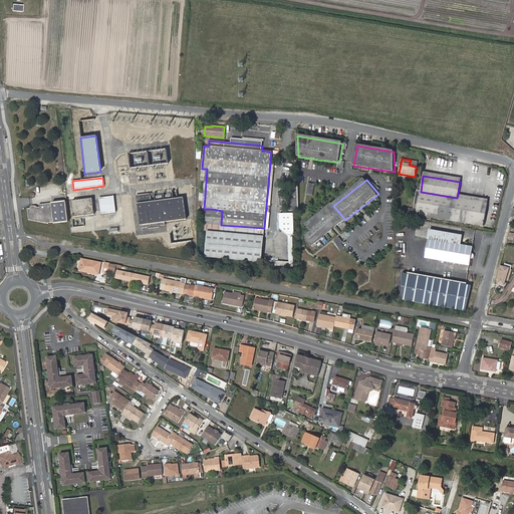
[(306,194),(313,195),(315,184),(308,183),(306,194)]
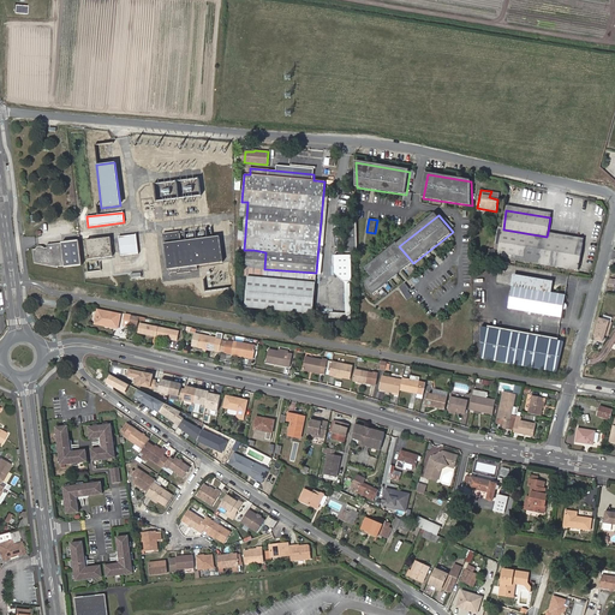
[(346,251),(357,251),(356,225),(346,225),(346,251)]
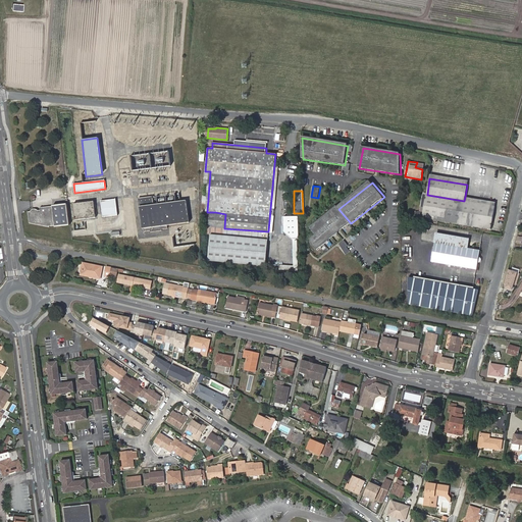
[(427,195),(426,195),(423,194),(420,216),(491,228),(496,206),(464,201),(427,195)]
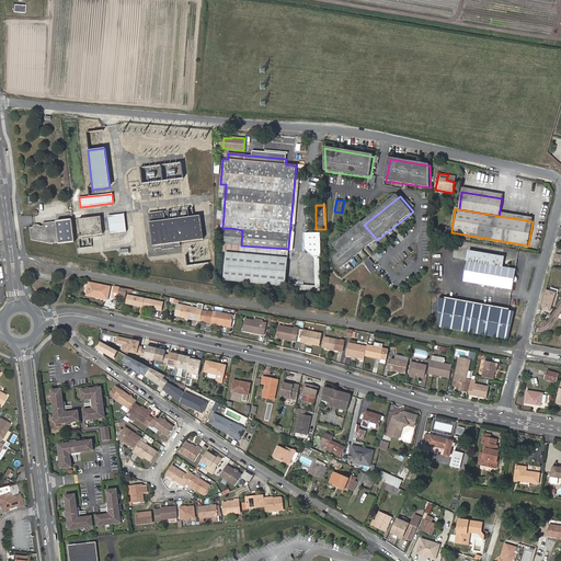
[(500,212),(499,216),(533,221),(533,217),(500,212)]
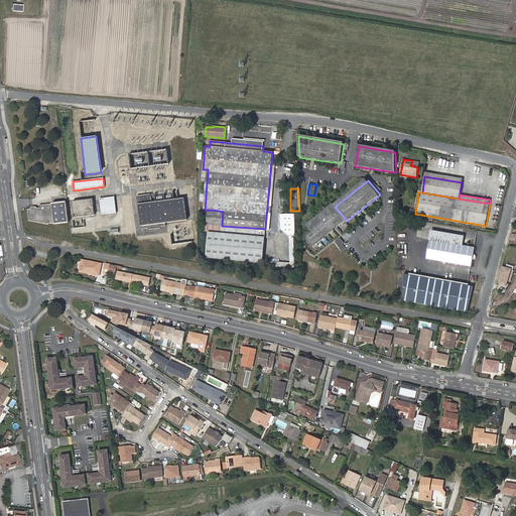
[(137,197),(138,205),(152,203),(151,196),(137,197)]
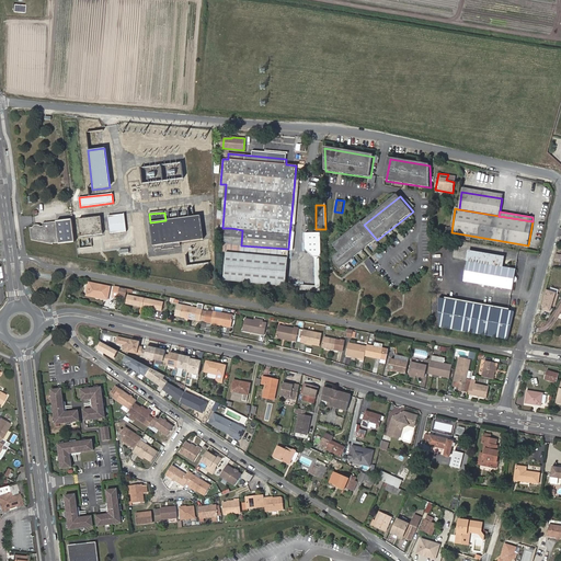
[(124,215),(107,217),(110,235),(125,233),(124,215)]
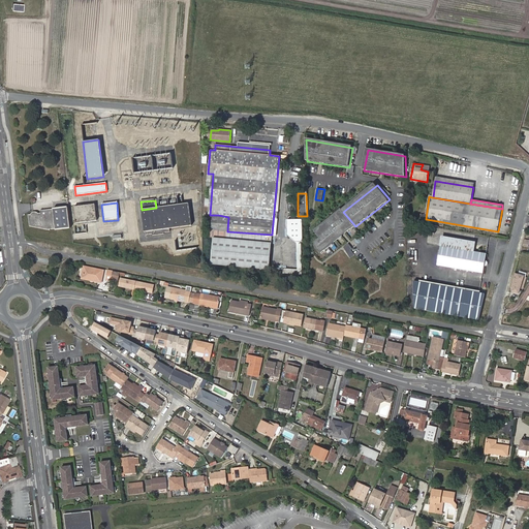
[(159,207),(156,208),(142,210),(144,231),(146,231),(146,235),(152,234),(152,236),(163,235),(163,232),(169,232),(169,229),(192,226),(189,204),(179,205),(169,206),(159,207)]
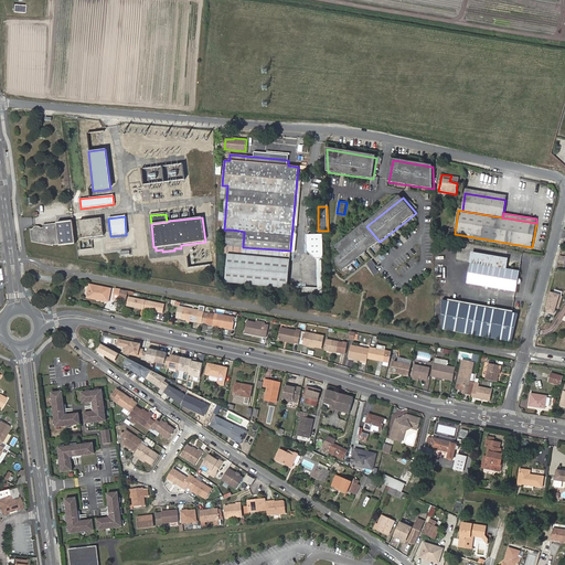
[(100,219),(81,221),(83,237),(103,235),(100,219)]
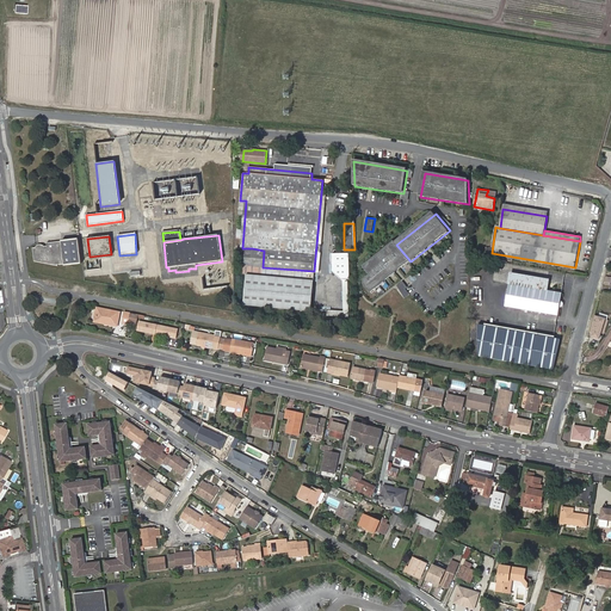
[(79,240),(62,241),(65,264),(65,265),(82,264),(82,263),(79,240)]
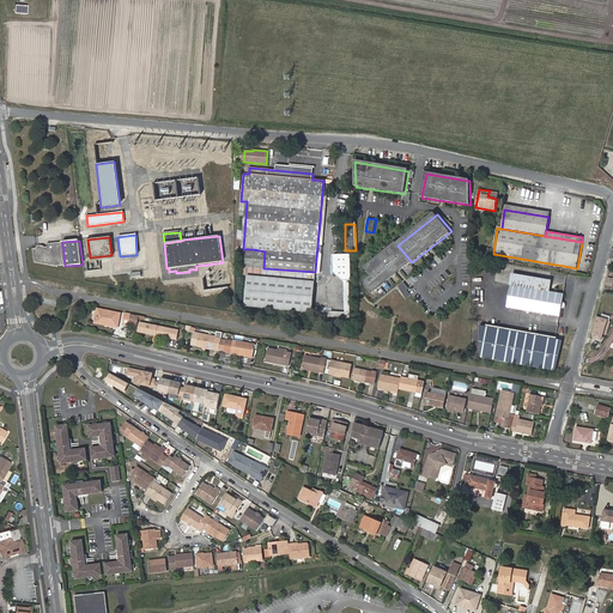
[(62,242),(49,244),(49,247),(46,247),(44,246),(42,246),(41,246),(38,247),(37,248),(34,248),(36,262),(56,267),(56,266),(65,265),(62,242)]
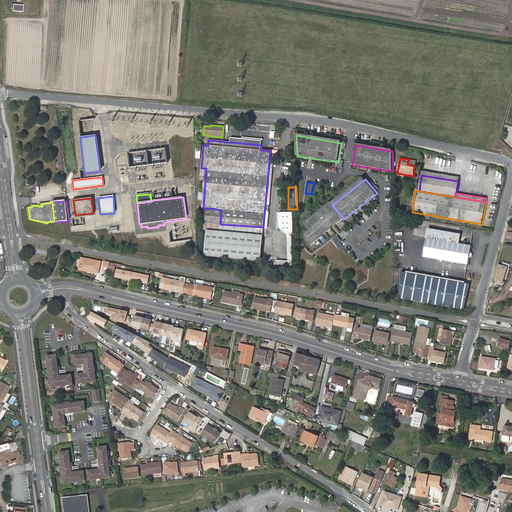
[(305,237),(311,244),(343,219),(344,219),(332,205),(332,204),(306,224),(311,230),(306,234),(305,237)]
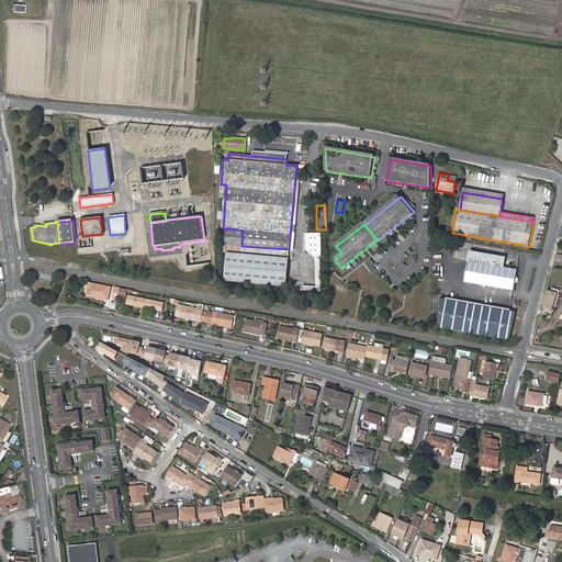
[(285,284),(289,249),(242,246),(243,231),(232,228),(229,250),(234,250),(231,280),(285,284)]
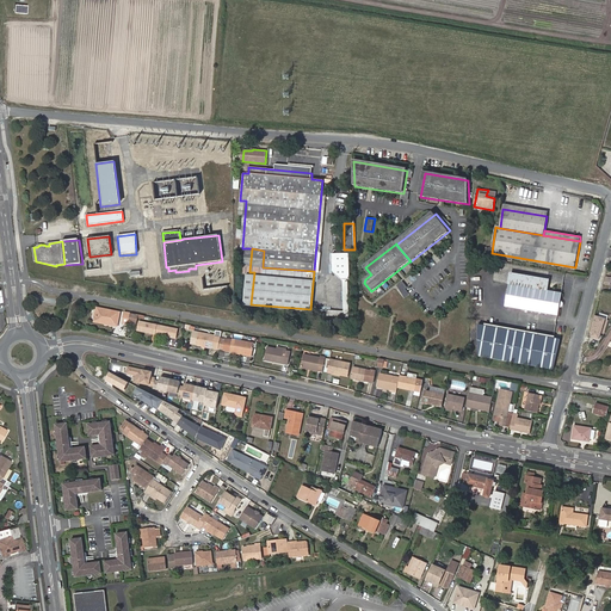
[(350,279),(350,253),(344,253),(333,254),(333,272),(343,279),(350,279)]
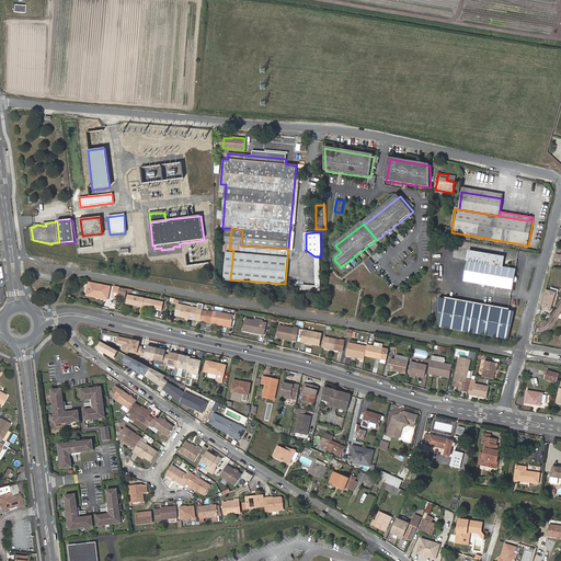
[(471,252),(466,281),(512,289),(514,277),(515,270),(502,267),(504,258),(471,252)]
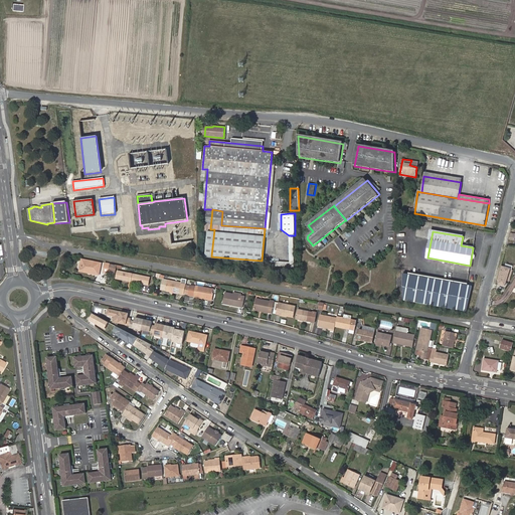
[(334,241),(342,250),(347,246),(339,237),(334,241)]
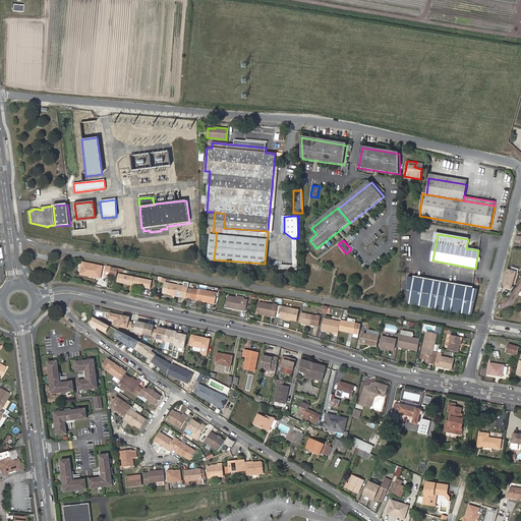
[(512,265),(507,264),(502,283),(507,284),(507,287),(511,288),(515,272),(511,271),(512,265)]
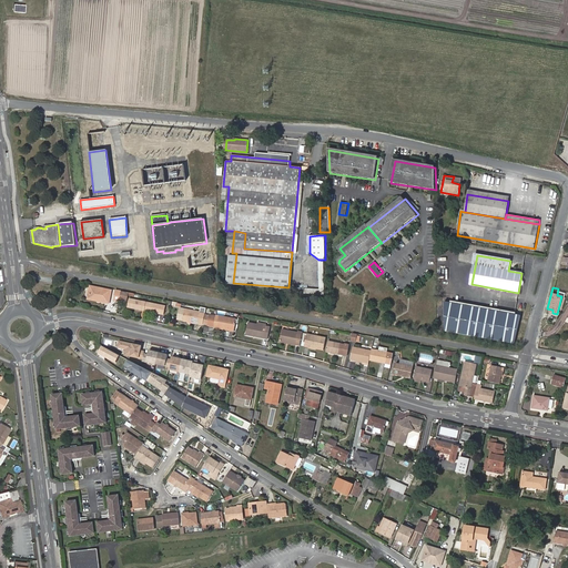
[(112,293),(90,288),(88,303),(110,307),(112,293)]
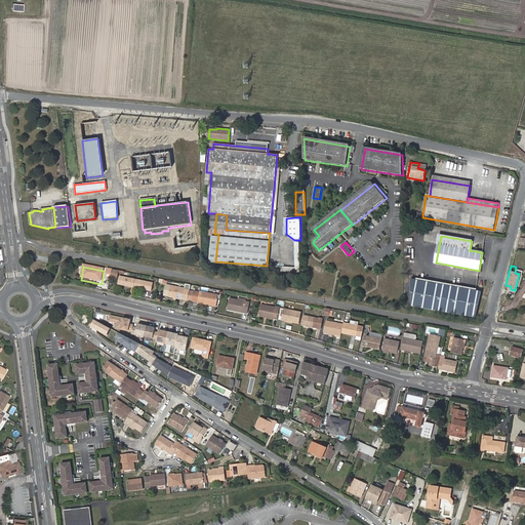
[(154,282),(119,276),(117,284),(152,290),(154,282)]
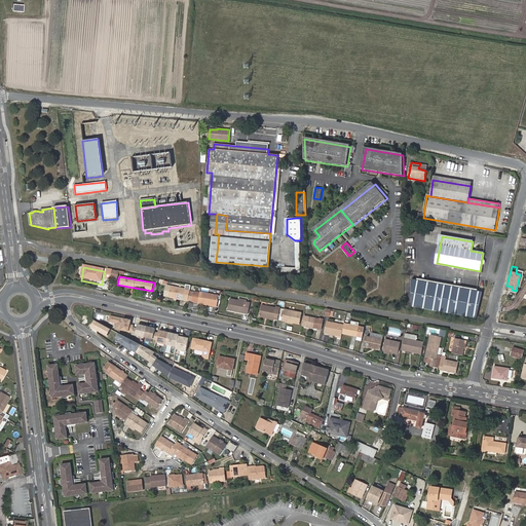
[(412,279),(413,307),(477,320),(484,294),(412,279)]
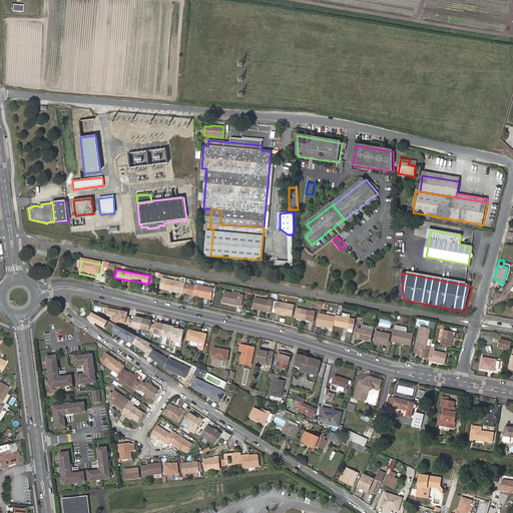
[(183,293),(186,281),(181,280),(166,277),(163,289),(183,293)]
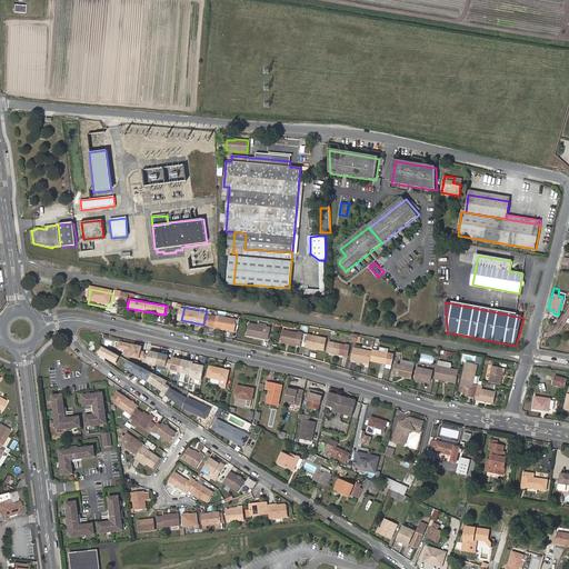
[(235,318),(218,315),(211,313),(209,323),(216,325),(228,328),(228,329),(232,330),(235,318)]
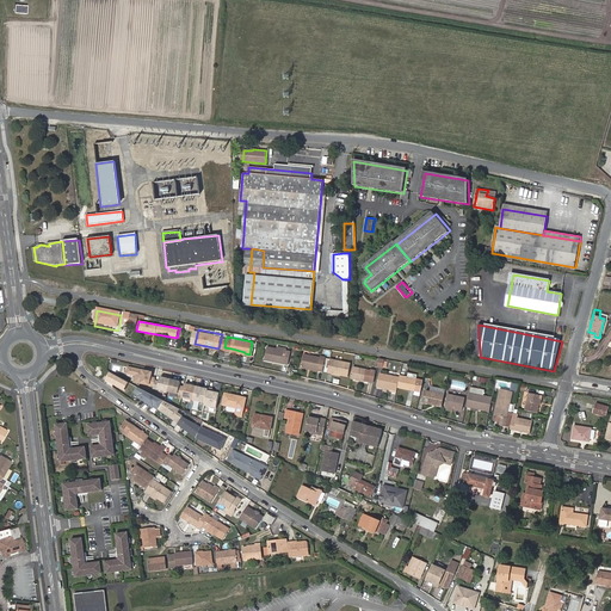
[(288,351),(277,349),(267,347),(265,359),(289,364),(291,352),(288,351)]
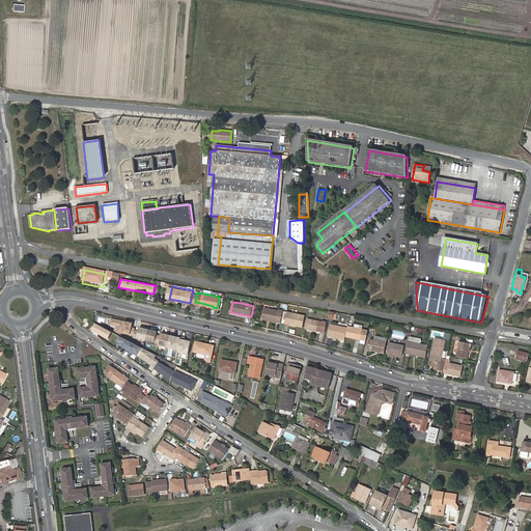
[(279,311),(264,308),(262,318),(279,323),(282,312),(282,311),(279,310),(279,311)]
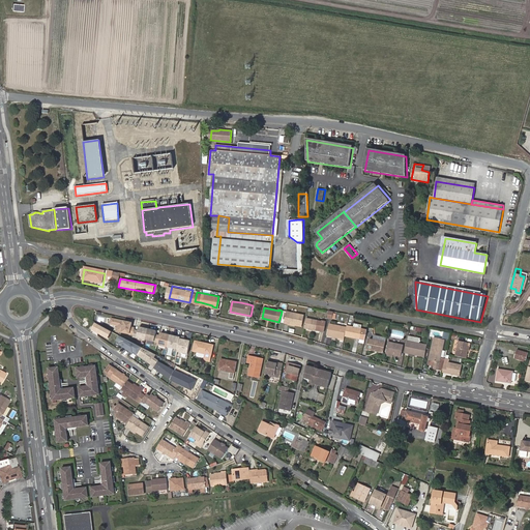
[(304,316),(287,312),(285,319),(286,321),(285,323),(302,326),(304,316)]
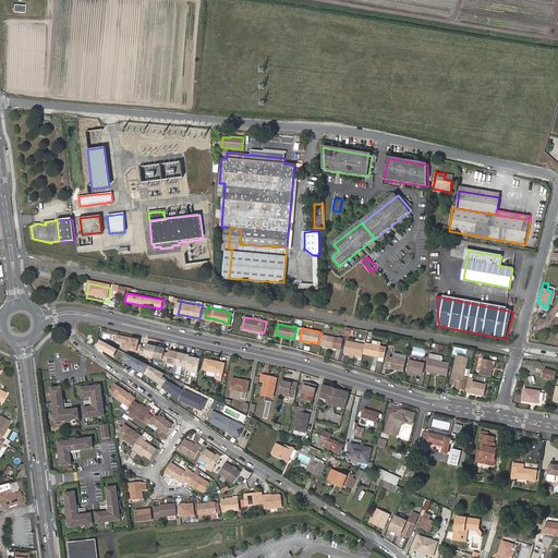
[(353,337),(354,329),(346,328),(344,336),(353,337)]
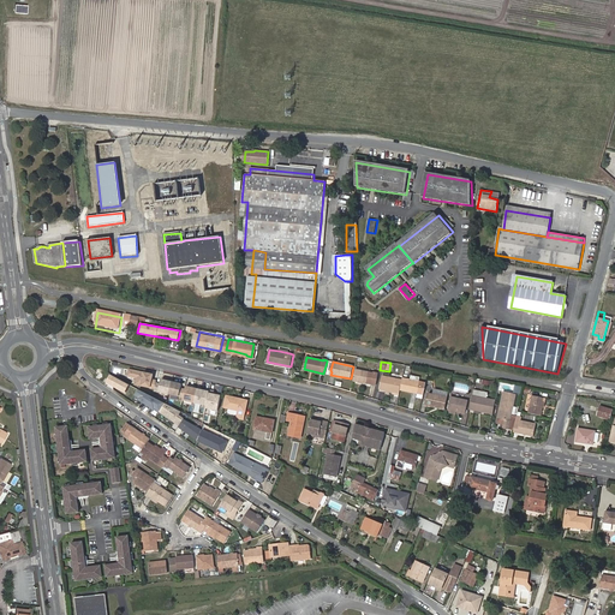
[(154,374),(130,369),(129,375),(137,377),(136,384),(155,388),(156,382),(157,381),(153,380),(154,374)]
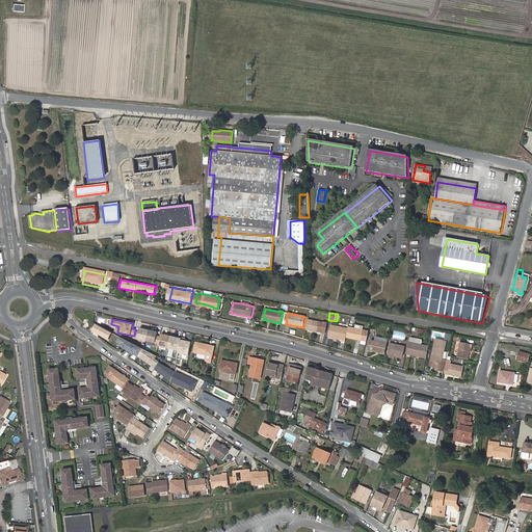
[(327,325),(307,321),(304,331),(325,336),(327,325)]
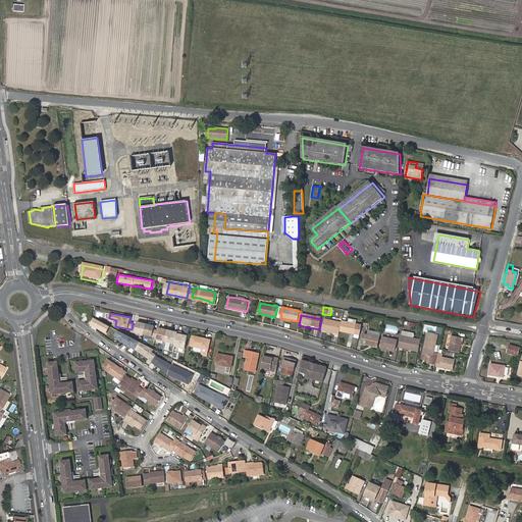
[(110,327),(93,318),(89,325),(106,334),(110,327)]
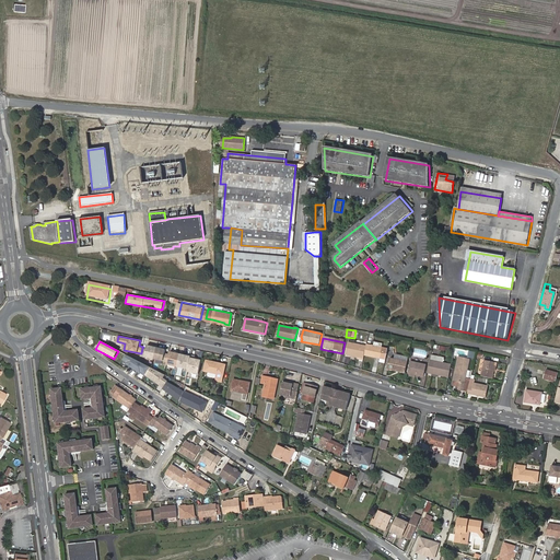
[(364,356),(365,346),(348,342),(346,354),(364,358),(364,356)]
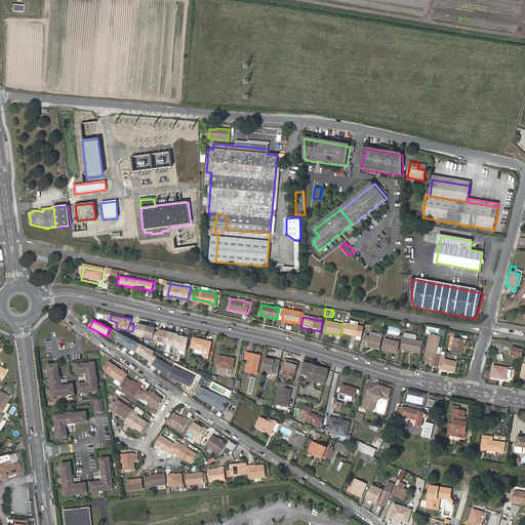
[(352,324),(344,323),(342,324),(341,333),(350,335),(350,334),(351,331),(356,332),(356,334),(362,335),(364,327),(353,325),(352,324)]
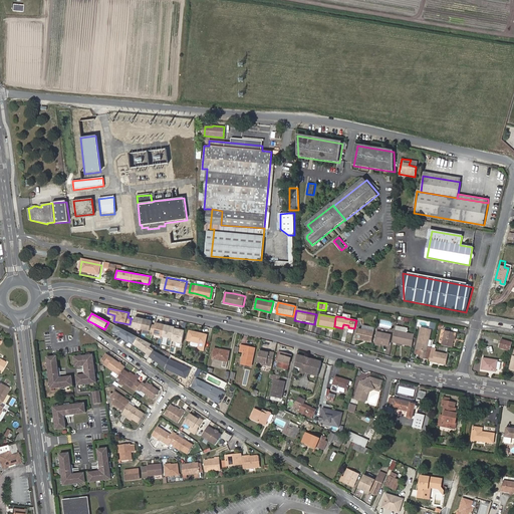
[(135,320),(131,319),(130,324),(130,326),(142,329),(144,319),(136,317),(135,320)]
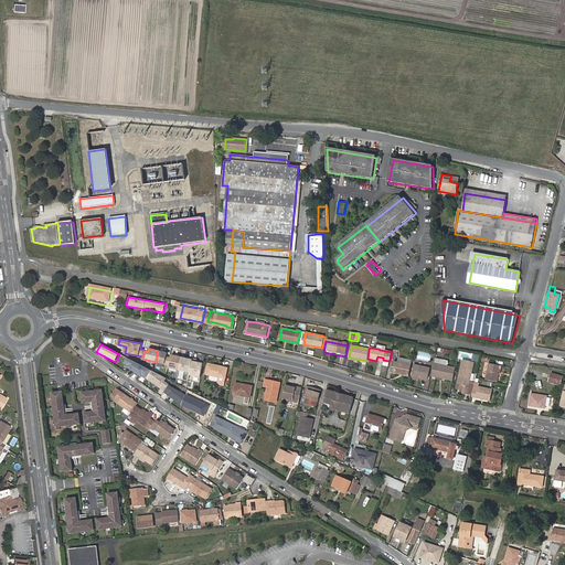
[(168,353),(158,351),(156,362),(156,364),(169,368),(171,358),(167,356),(168,353)]
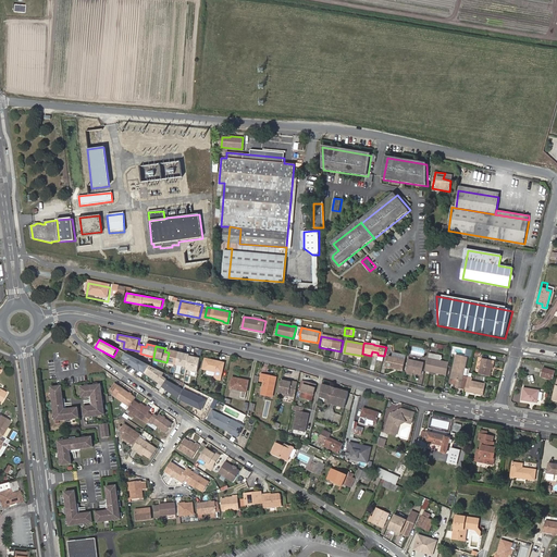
[(169,350),(169,353),(166,362),(165,364),(176,367),(180,353),(169,350)]
